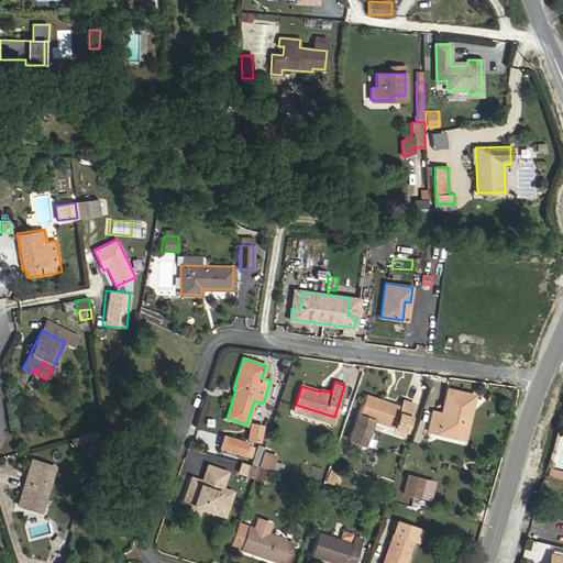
[(459,438),(463,418),(468,419),(474,395),(446,388),(441,412),(432,411),(428,431),(459,438)]
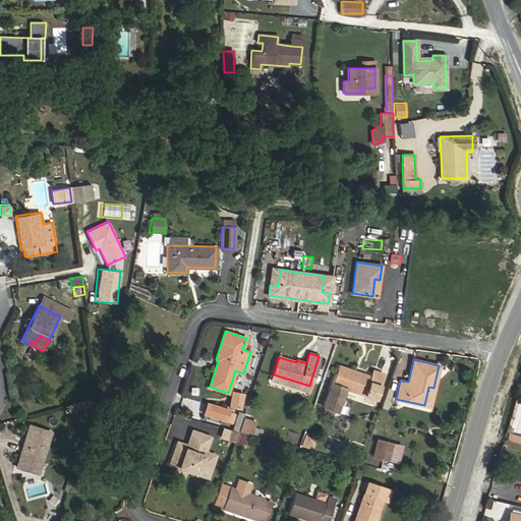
[(374,399),(383,374),(372,370),(370,377),(338,365),(324,407),(337,412),(345,388),(374,399)]
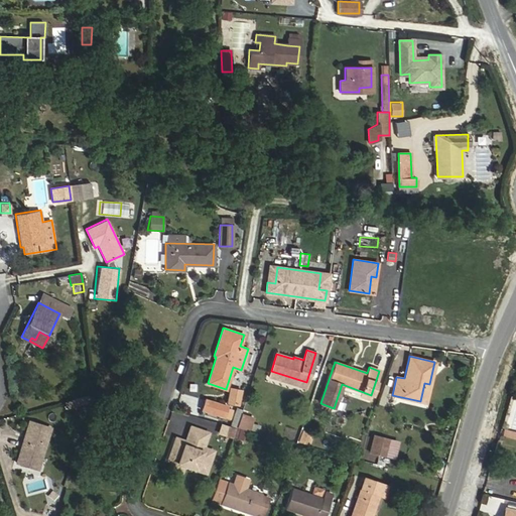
[(306,382),(271,371),(269,376),(305,388),(306,382)]
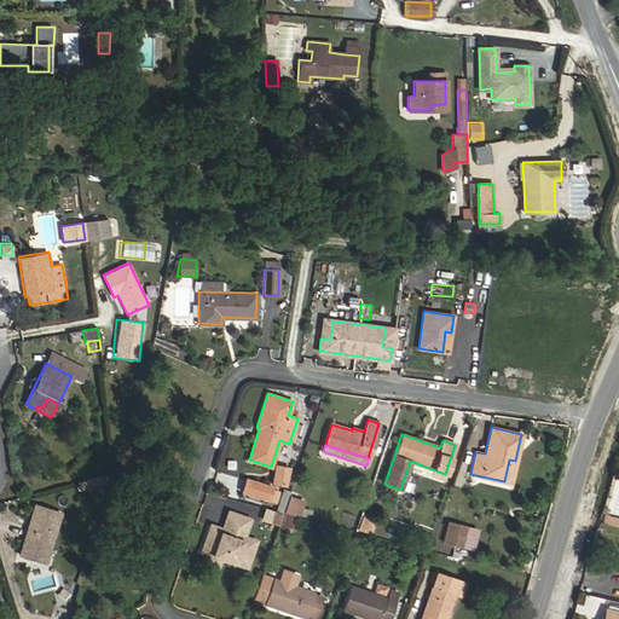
[(510,482),(515,461),(509,460),(504,481),(510,482)]
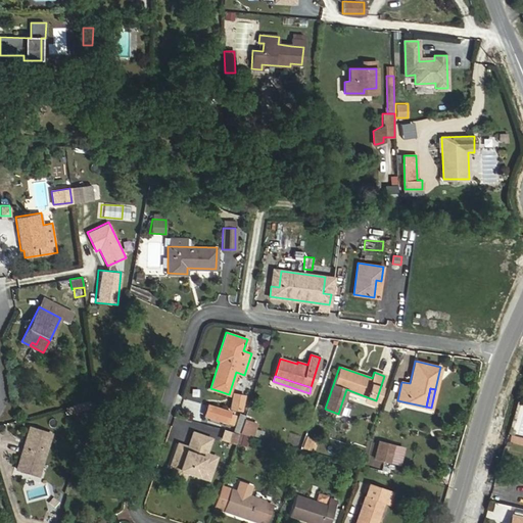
[(241,410),(244,395),(233,393),(230,408),(241,410)]
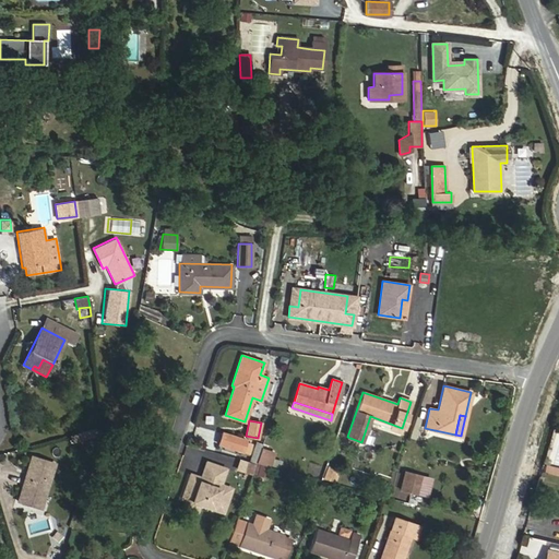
[(95,428),(69,435),(70,442),(97,436),(95,428)]
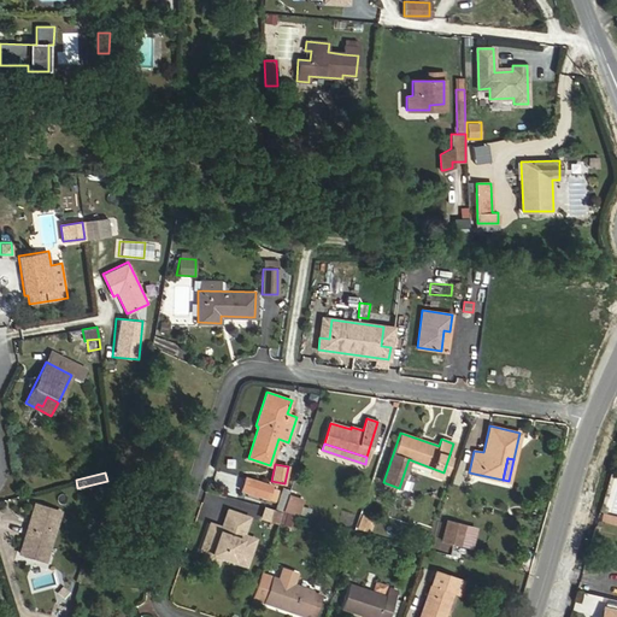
[(268,498),(270,487),(271,486),(245,477),(241,489),(268,498)]
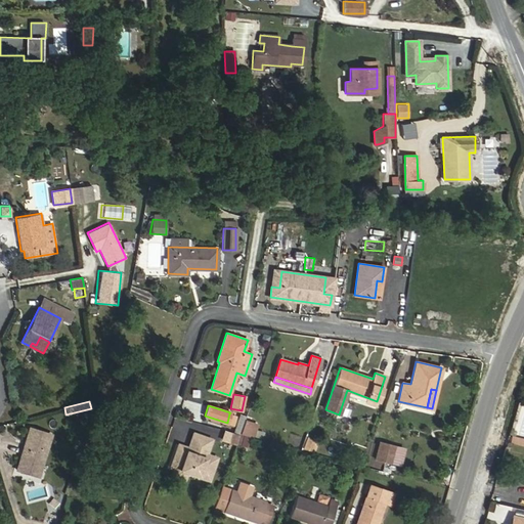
[(232,425),(235,416),(229,413),(227,423),(232,425)]
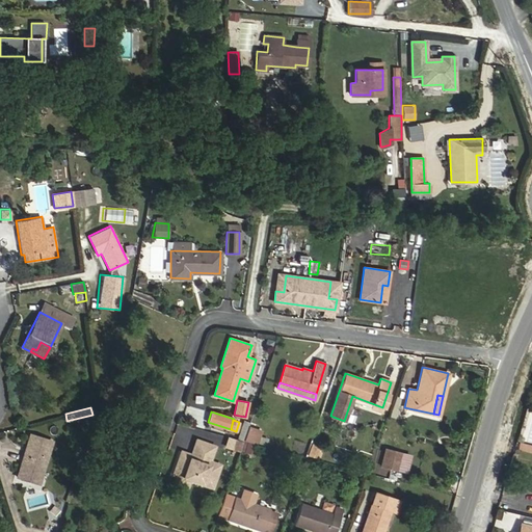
[(258,441),(261,431),(249,427),(245,441),(258,445),(259,442),(258,441)]
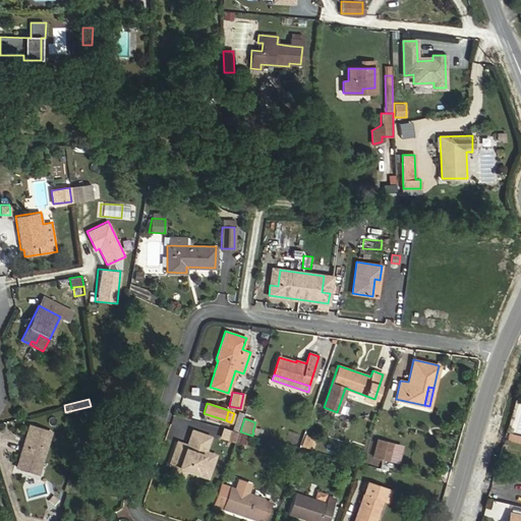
[(42,463),(52,430),(29,424),(15,468),(26,471),(31,459),(42,463)]
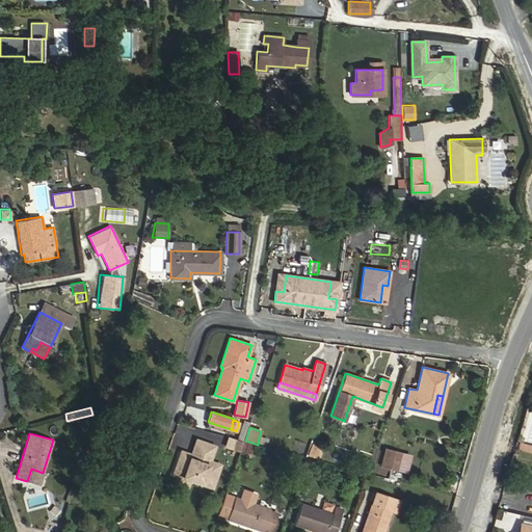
[(211,459),(216,444),(194,437),(189,452),(179,449),(168,483),(187,488),(189,482),(213,489),(221,462),(211,459)]
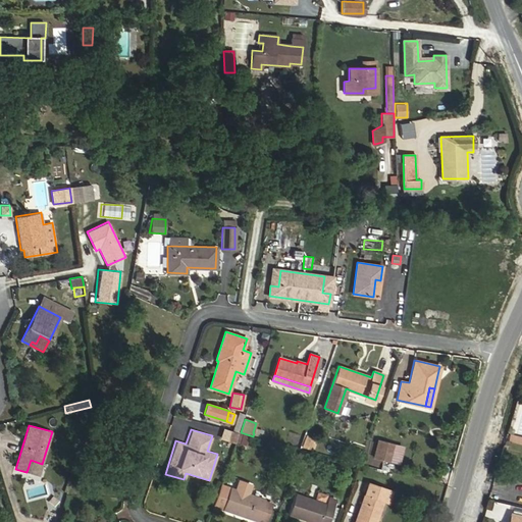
[(250,447),(253,436),(242,434),(240,445),(250,447)]
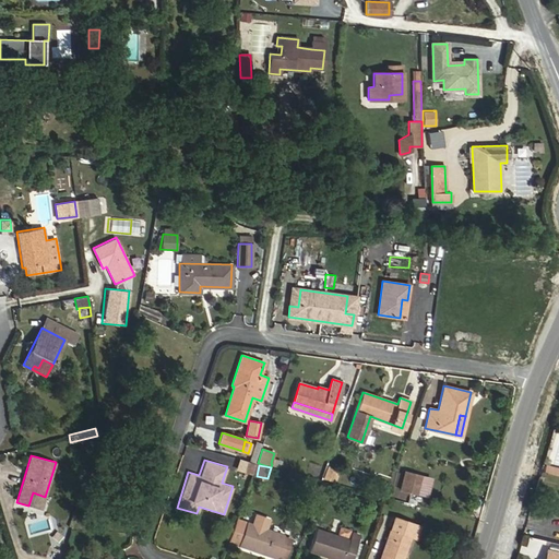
[(558,475),(558,468),(545,465),(544,472),(558,475)]
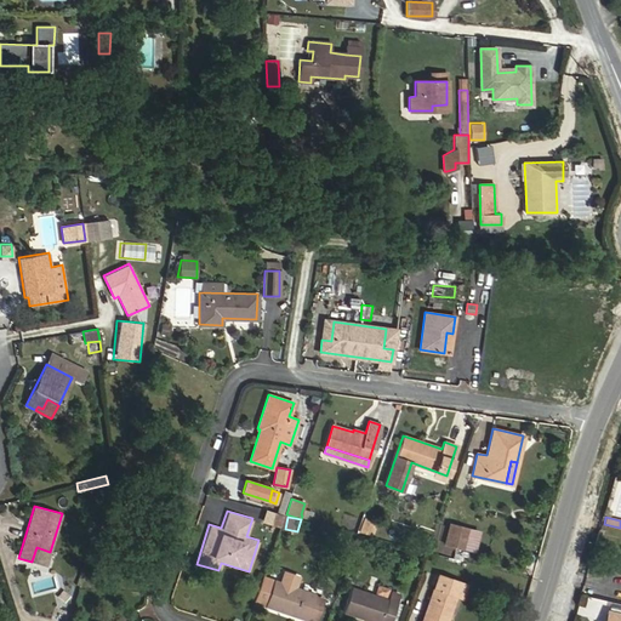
[(371,535),(374,529),(371,528),(372,522),(364,518),(359,530),(371,535)]
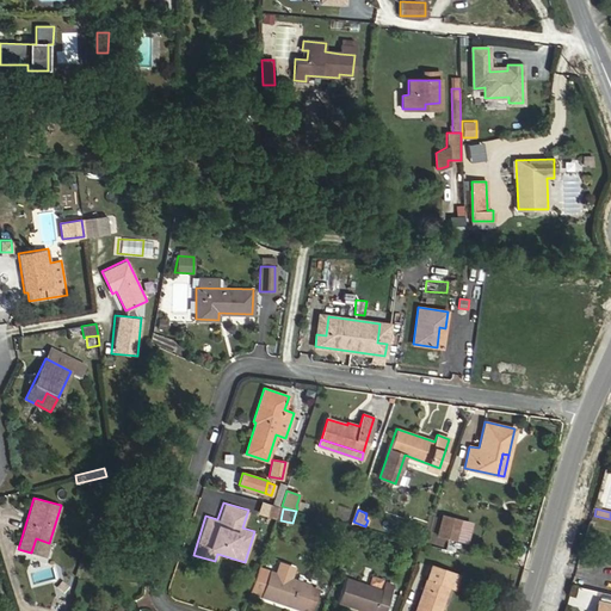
[(455,539),(458,528),(460,520),(443,517),(438,535),(455,539)]
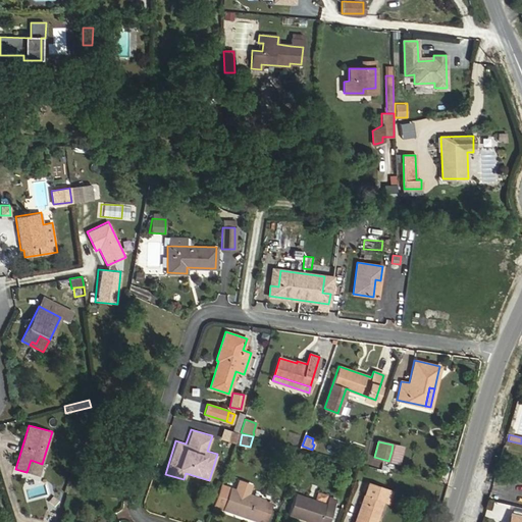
[(38,475),(42,464),(31,460),(27,472),(38,475)]
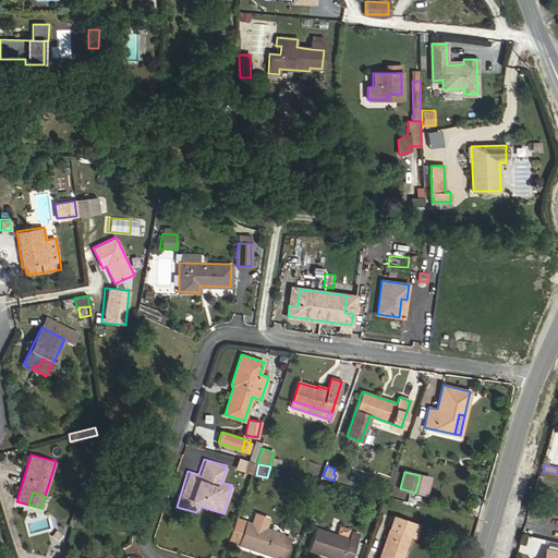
[(282,536),(283,534),(266,529),(269,519),(253,513),(250,523),(235,518),(228,541),(276,557),(276,556),(282,536)]
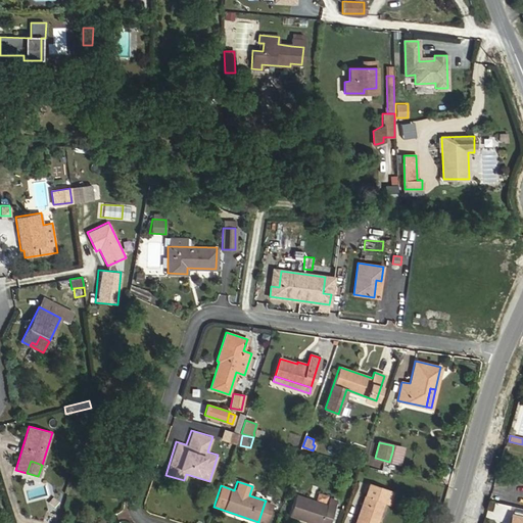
[(375,522),(383,502),(388,503),(391,492),(369,485),(355,522),(375,522)]
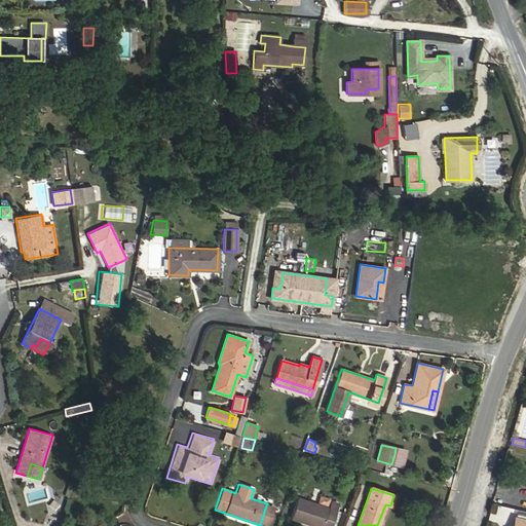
[(314,525),(331,525),(339,503),(330,501),(328,509),(297,498),(291,518),(314,525)]
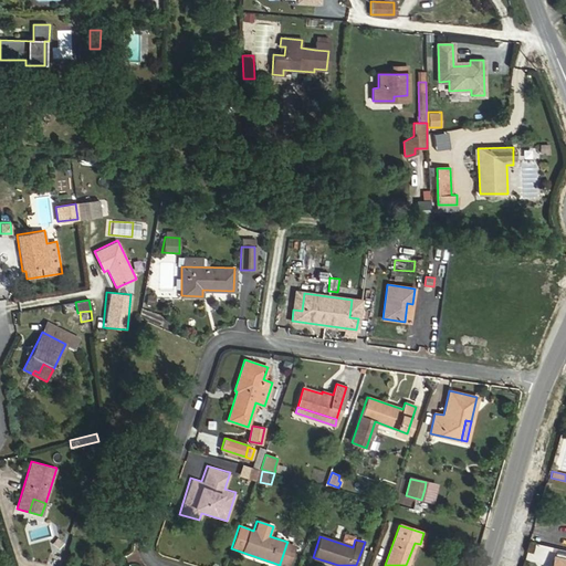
[(58,549),(63,543),(56,537),(51,544),(58,549)]
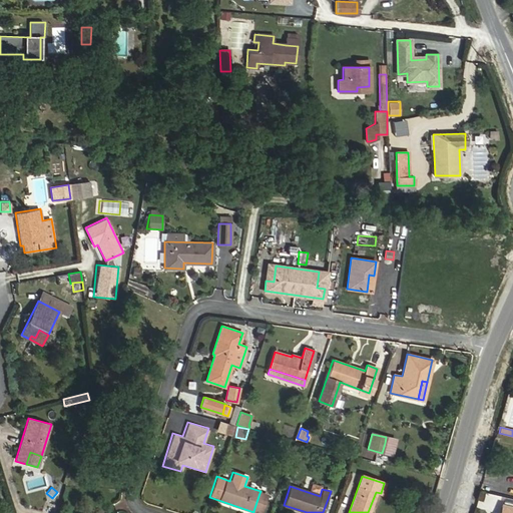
[(261,512),(267,495),(260,493),(253,511),(261,512)]
